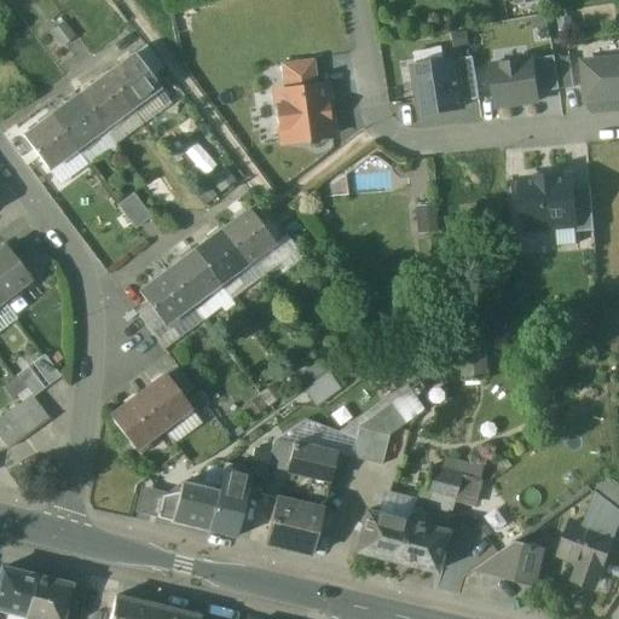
[(133,55),(105,75),(131,109),(158,88),(133,55)]
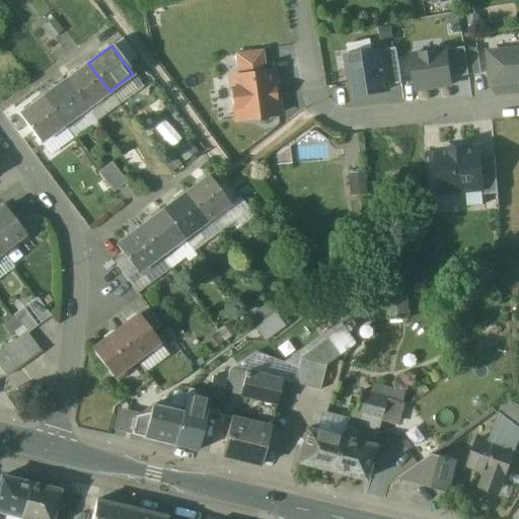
[(465,48),(447,51),(451,79),(468,76),(465,50),(465,48)]
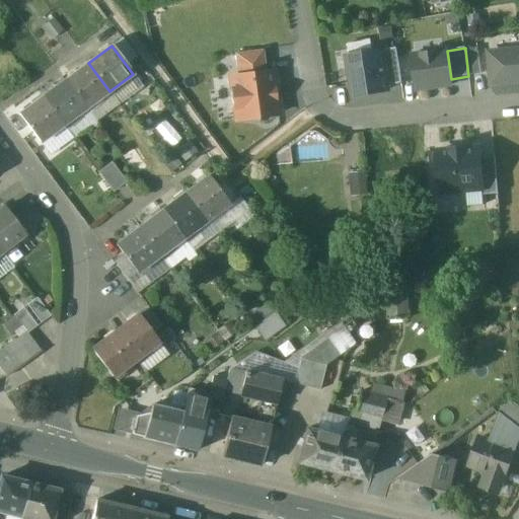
[(396,49),(382,51),(387,86),(401,84),(396,49)]
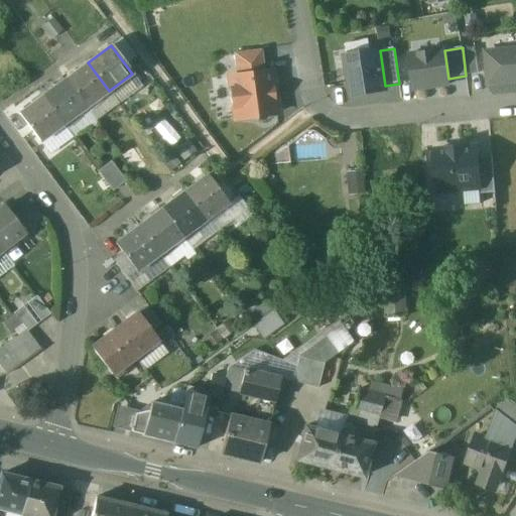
[(475,48),(463,49),(466,76),(478,74),(475,48)]
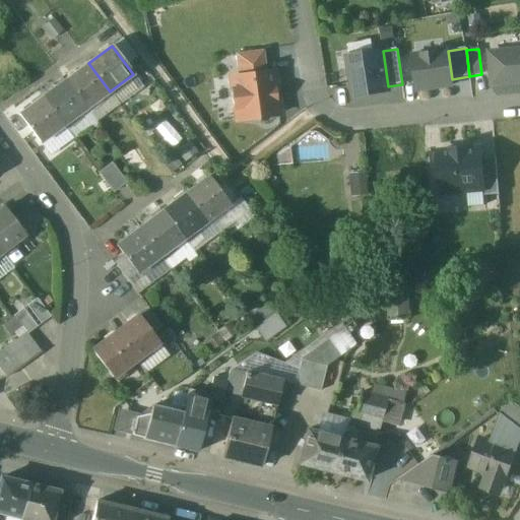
[(263,50),(235,54),(238,76),(266,72),(263,50)]
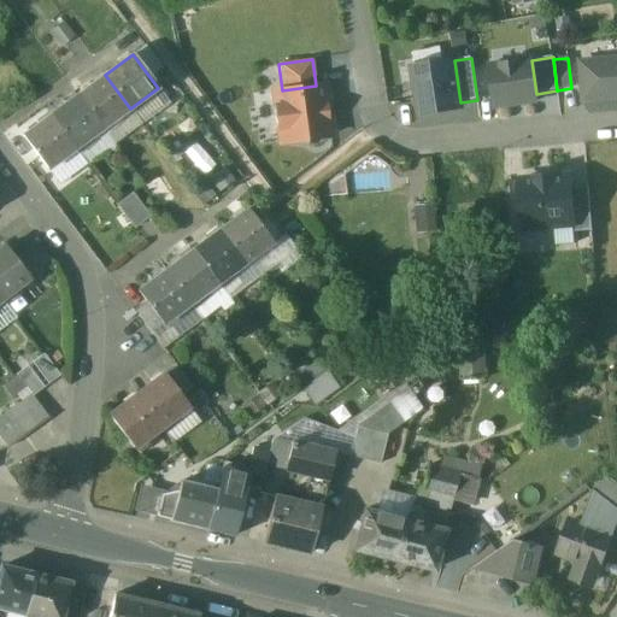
[(616,59),(581,63),(583,101),(616,98),(616,59)]
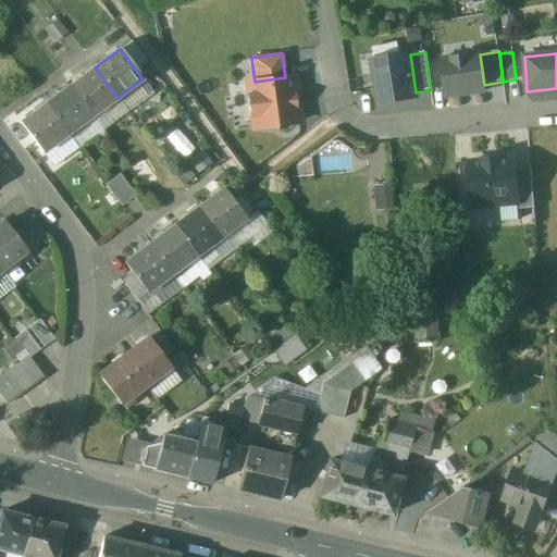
[(410,54),(369,61),(375,103),(417,97),(416,93),(410,54)]
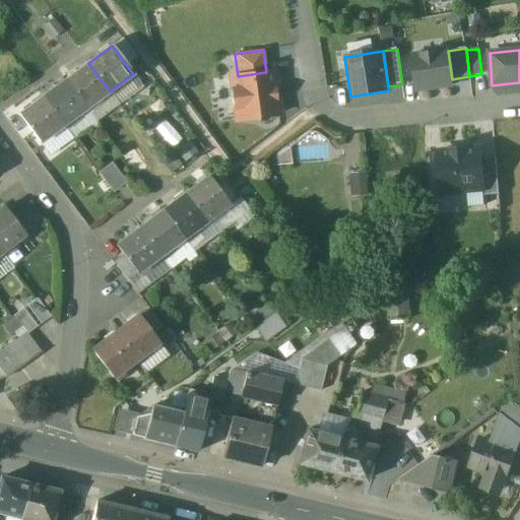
[(448,51),(411,56),(416,91),(453,86),(452,79),(448,51)]
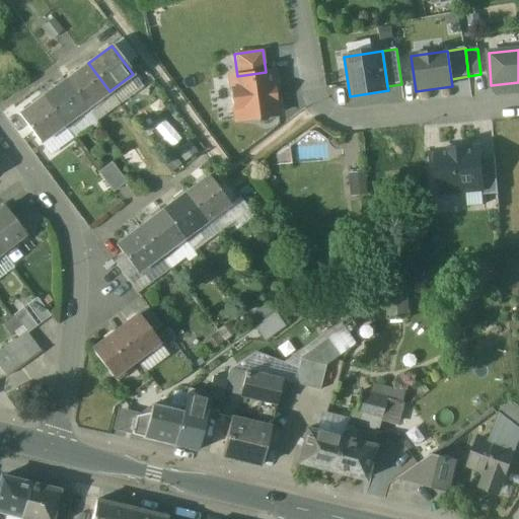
[(88,63),(66,80),(86,107),(109,91),(88,63)]
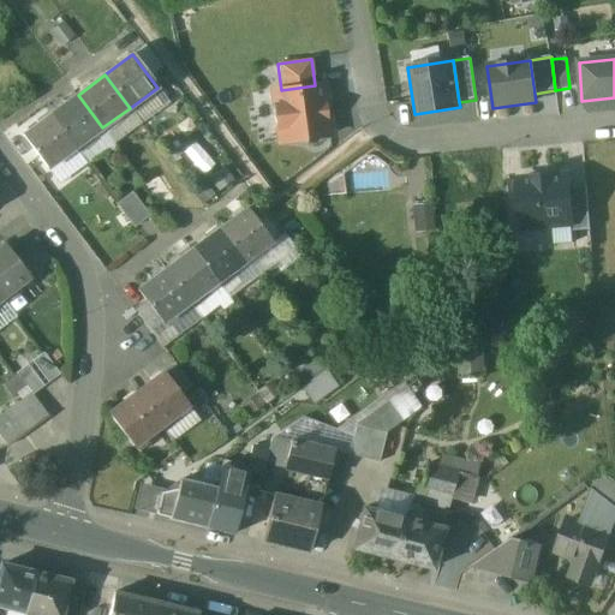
[(281,90),(273,91),(275,106),(274,111),(273,117),(275,123),(278,127),(280,142),(330,136),(323,84),(281,90)]
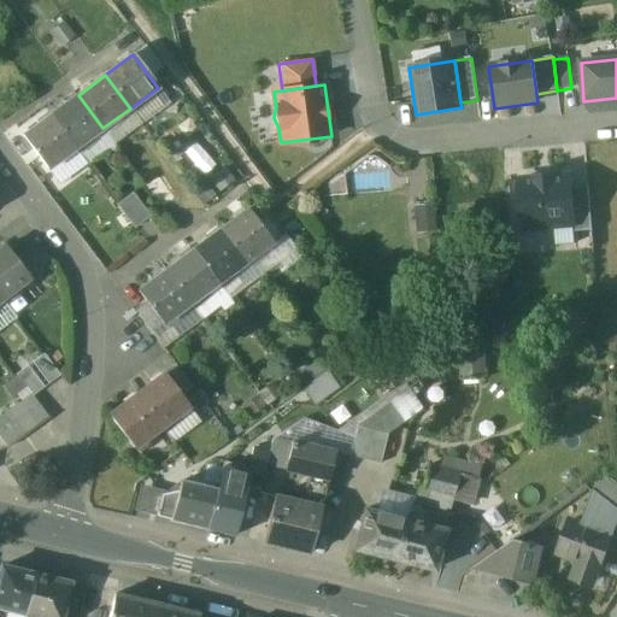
[(78,95),(51,115),(76,148),(103,128),(78,95)]
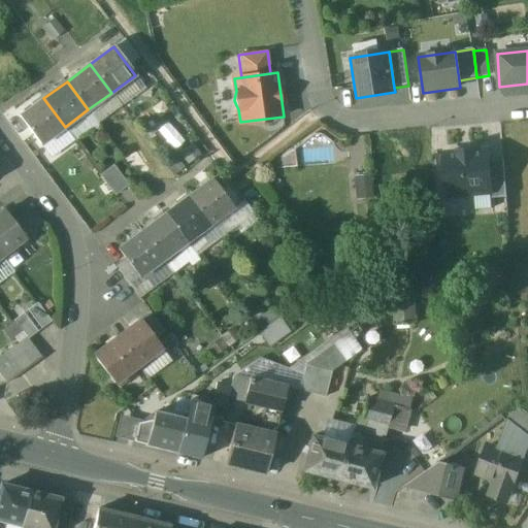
[(527,93),(527,86),(505,87),(505,95),(527,93)]
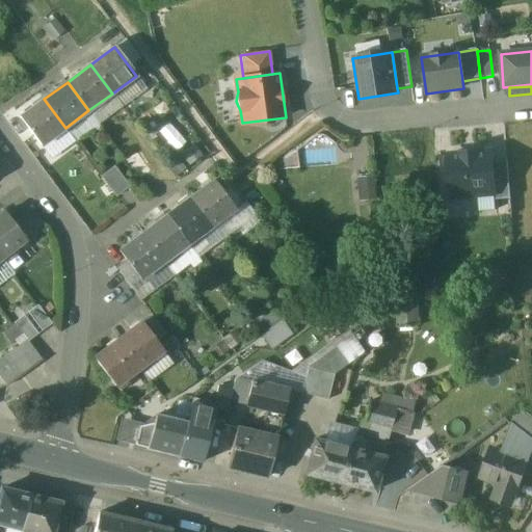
[(44,99),(21,116),(42,145),(65,128),(44,99)]
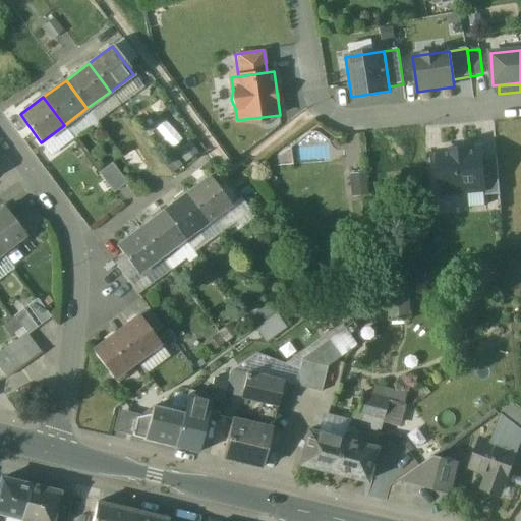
[(466,149),(452,151),(452,152),(438,153),(442,193),(483,190),(484,190),(481,160),(480,150),(466,151),(466,149)]
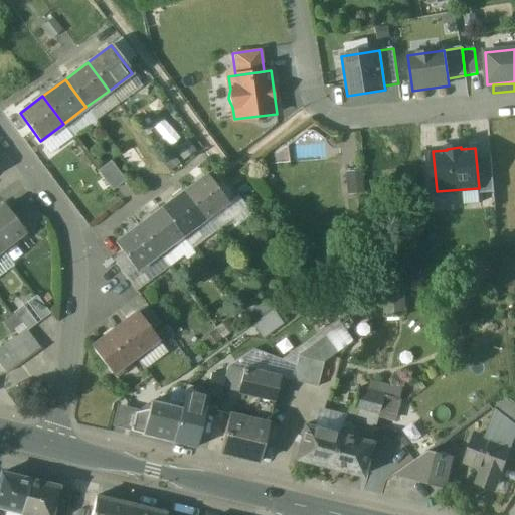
[(126,154),(135,170),(144,166),(135,149),(126,154)]
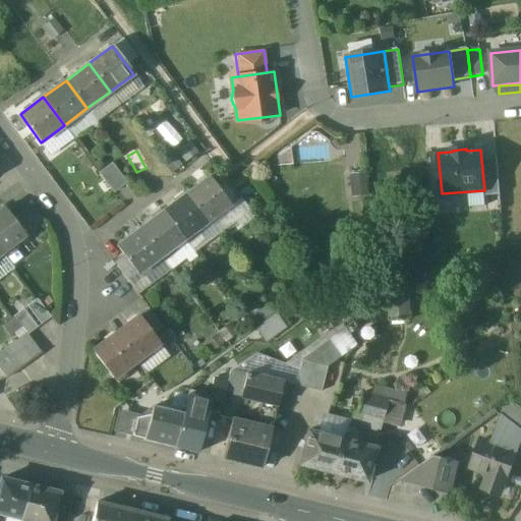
[(497,159),(481,160),(484,190),(483,190),(483,196),(500,195),(497,159)]
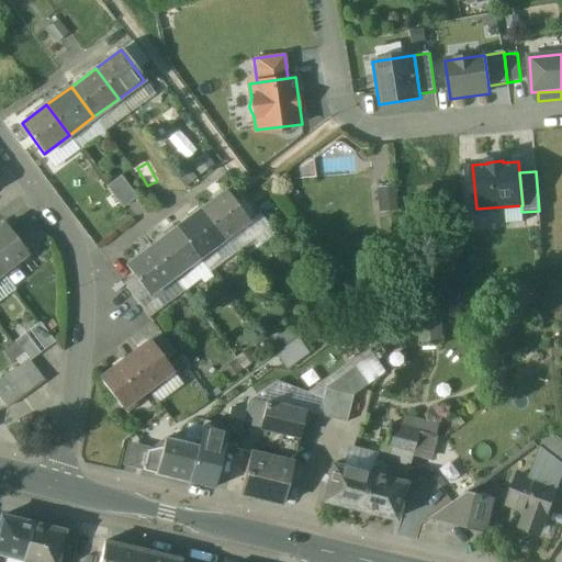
[(121,176),(107,186),(123,208),(137,197),(121,176)]
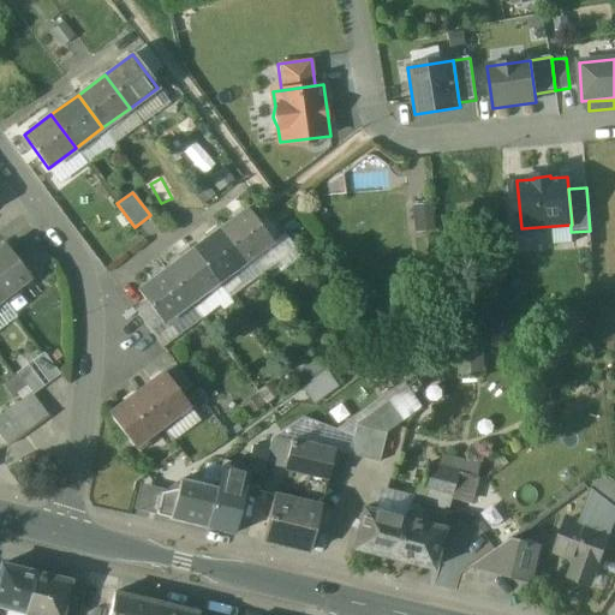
[(248,209),(220,228),(244,262),(272,242),(248,209)]
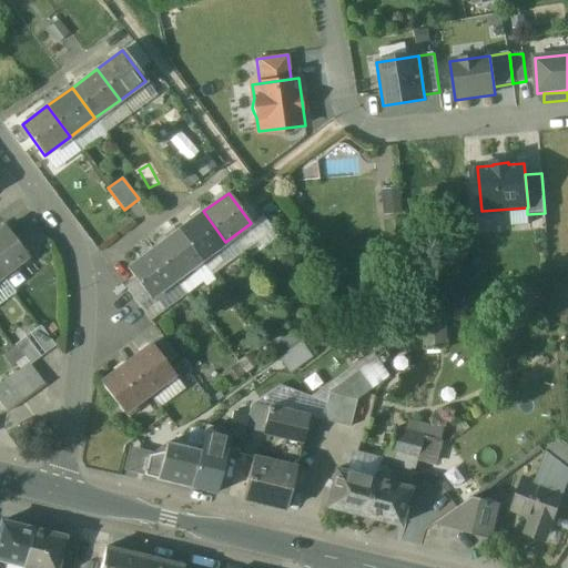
[(203,211),(178,230),(201,261),(225,242),(203,211)]
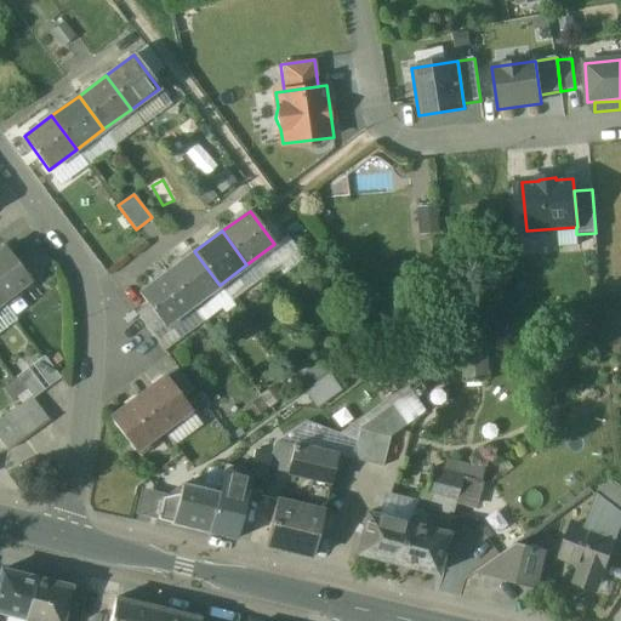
[(5,248),(0,251),(0,297),(3,301),(30,280),(5,248)]
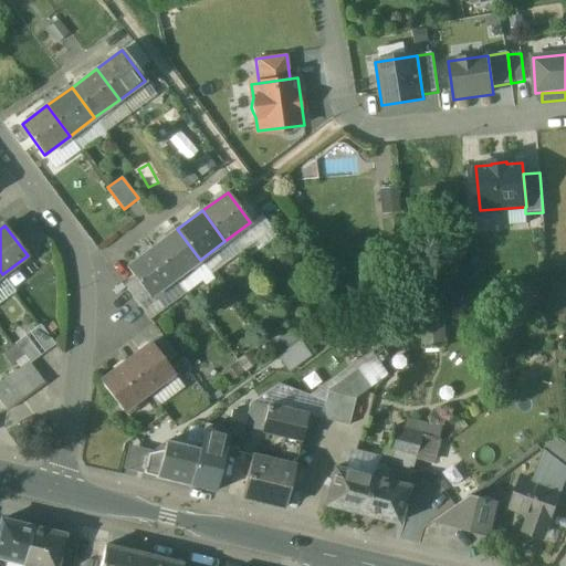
[(177,229),(153,248),(175,279),(200,260),(177,229)]
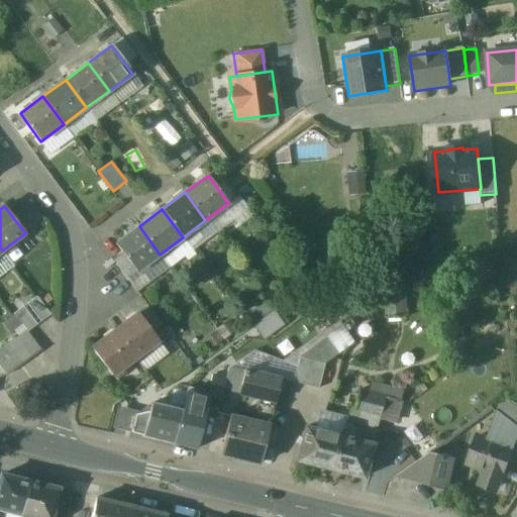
[(139,226),(116,243),(122,252),(137,272),(160,254),(139,226)]
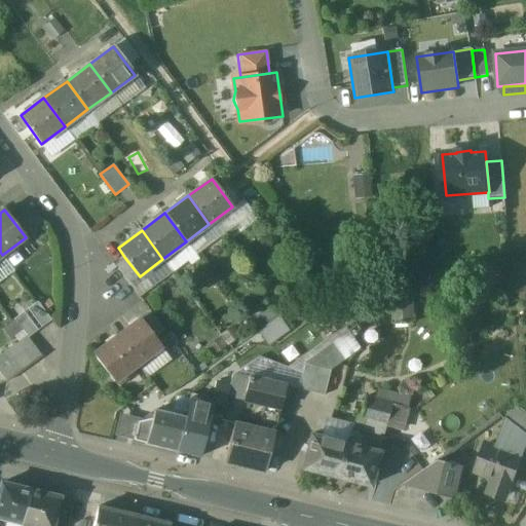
[(140,276),(124,257),(115,264),(129,284),(140,276)]
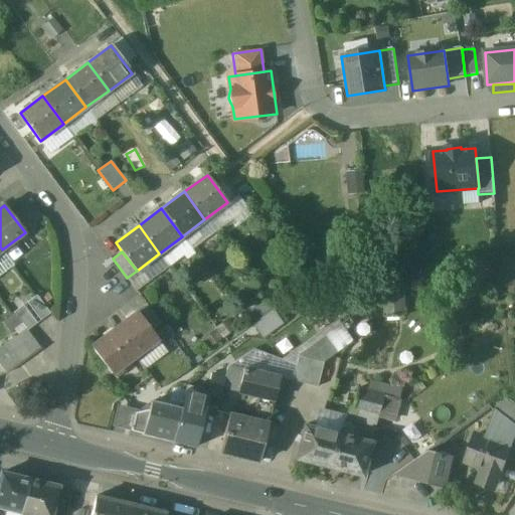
[(0,260),(0,273),(8,269),(3,259),(0,260)]
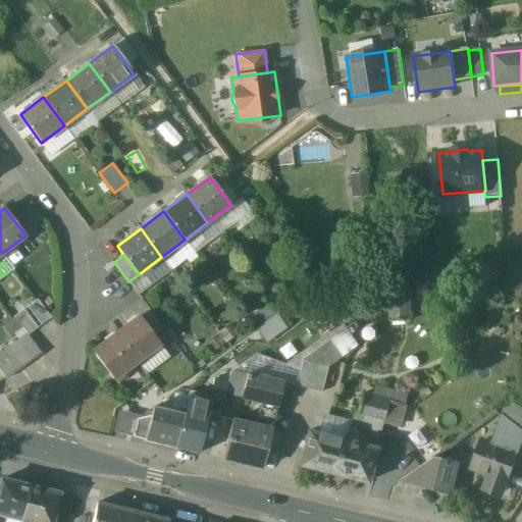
[(397,263),(373,280),(383,294),(407,276),(397,263)]
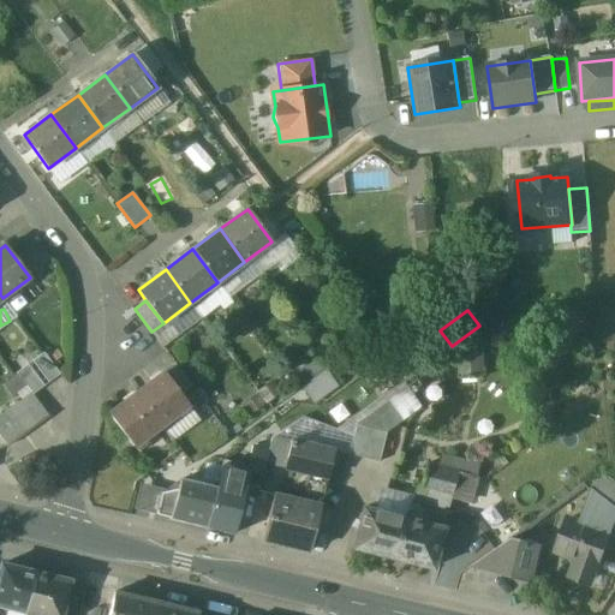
[(477,330),(458,344),(459,370),(478,369),(477,330)]
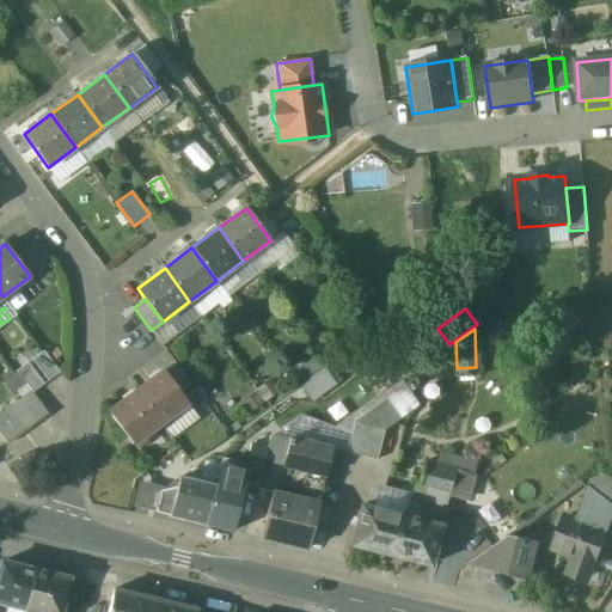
[(59,373),(43,350),(32,360),(48,381),(59,373)]
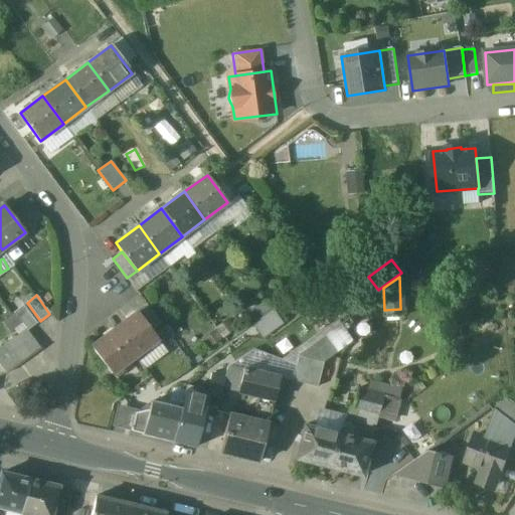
[(37,323),(23,305),(14,313),(26,329),(27,330),(37,323)]
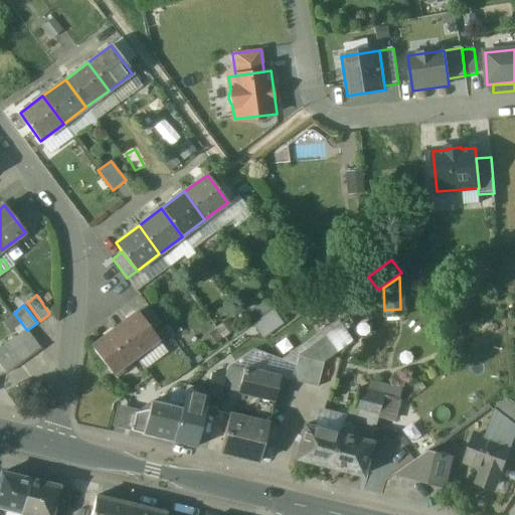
[(146,305),(137,312),(151,330),(160,323),(146,305)]
